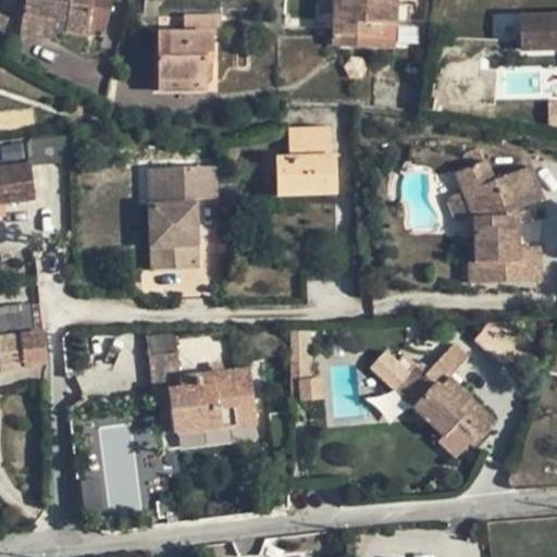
[(57,21),(54,33),(87,37),(87,35),(103,38),(112,0),(25,0),(23,16),(57,21)]
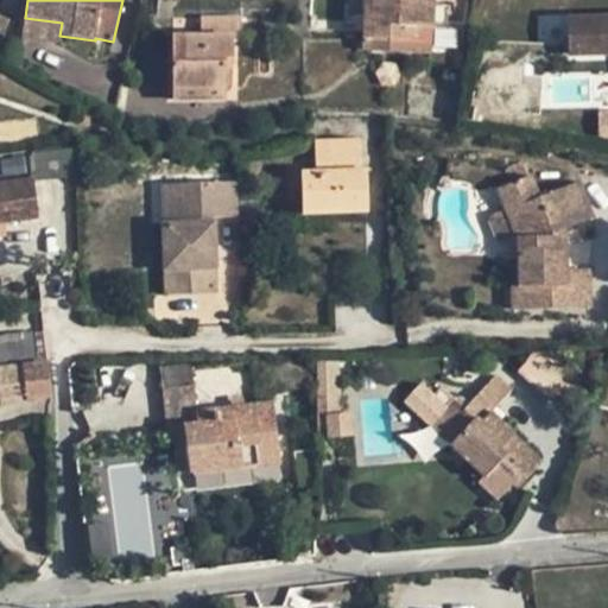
[(430,29),(431,5),(430,0),(365,0),(365,38),(415,40),(416,27),(430,29)]
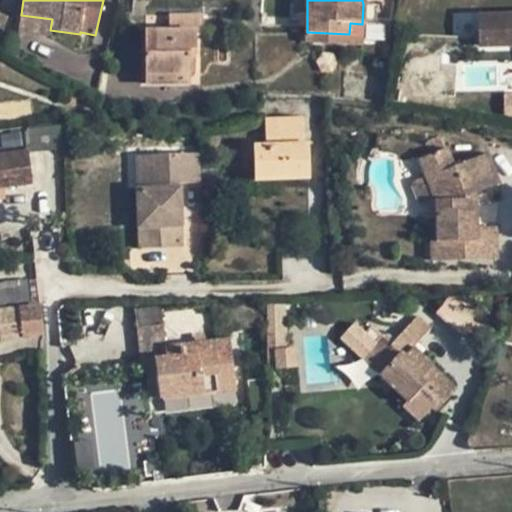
[(363,4),(362,24),(394,24),(394,4),(363,4)]
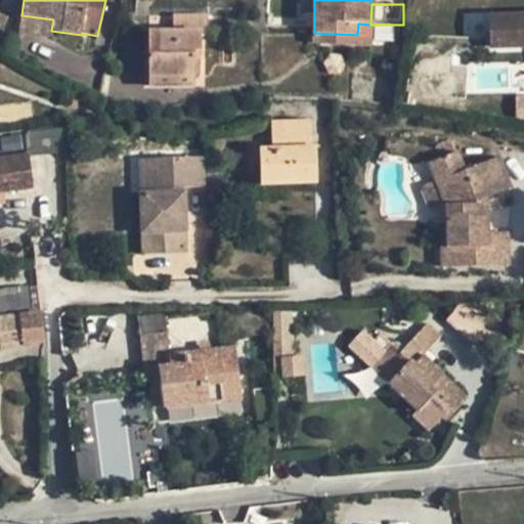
[(53,19),(22,15),(19,33),(51,38),(51,31),(53,19)]
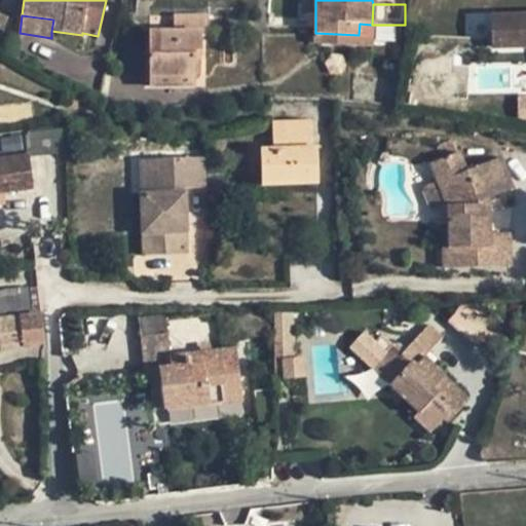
[(525,19),(489,21),(490,50),(525,48),(525,19)]
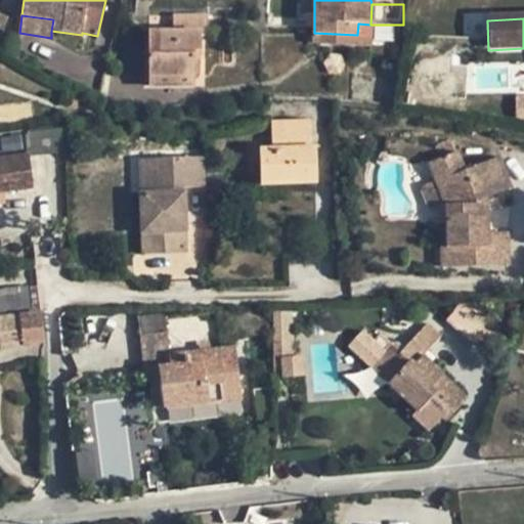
[(357,35),(314,33),(313,44),(370,47),(370,25),(358,24),(357,35)]
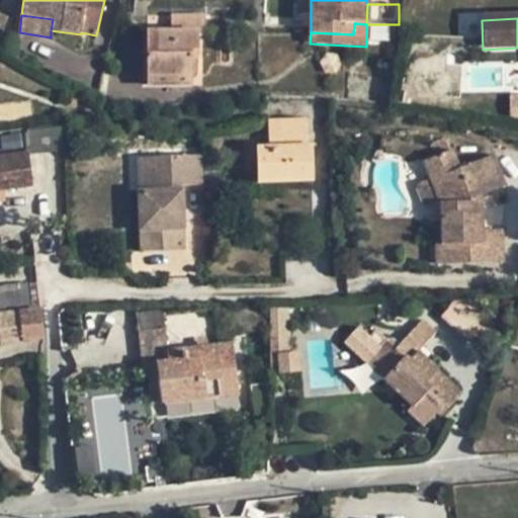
[(191,77),(191,61),(191,51),(197,51),(197,31),(148,31),(148,77),(191,77)]
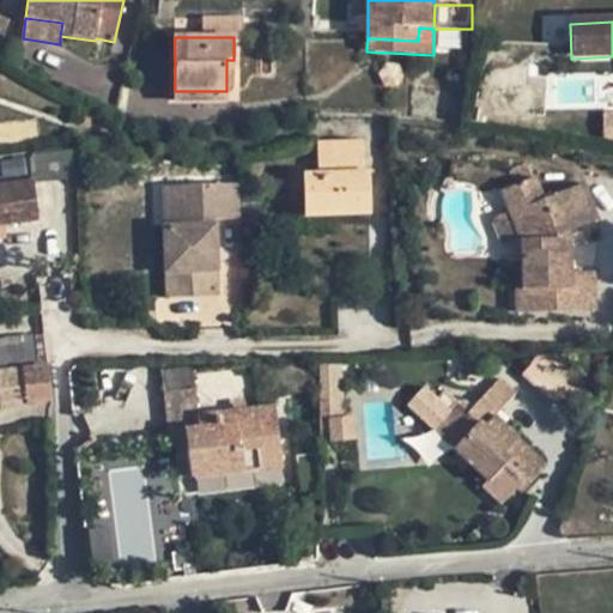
[(226,91),(175,91),(175,102),(226,102),(226,91)]
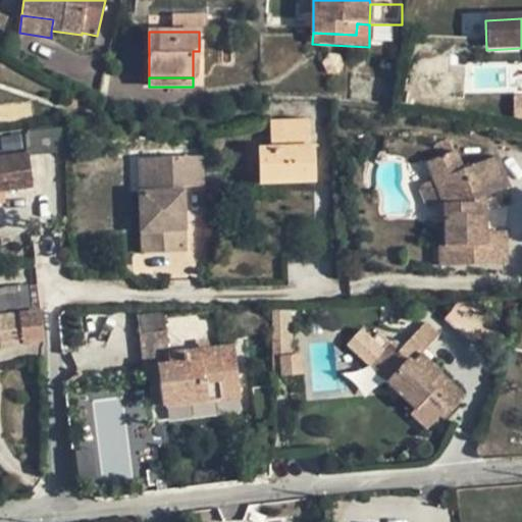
[(258,150),(259,184),(315,181),(314,148),(308,148),(306,119),(269,121),(270,150),(258,150)]
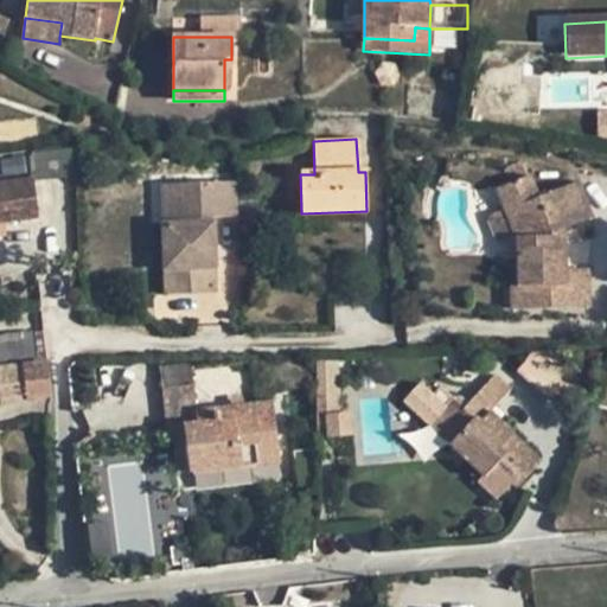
[(381,151),(382,171),(390,170),(389,149),(381,151)]
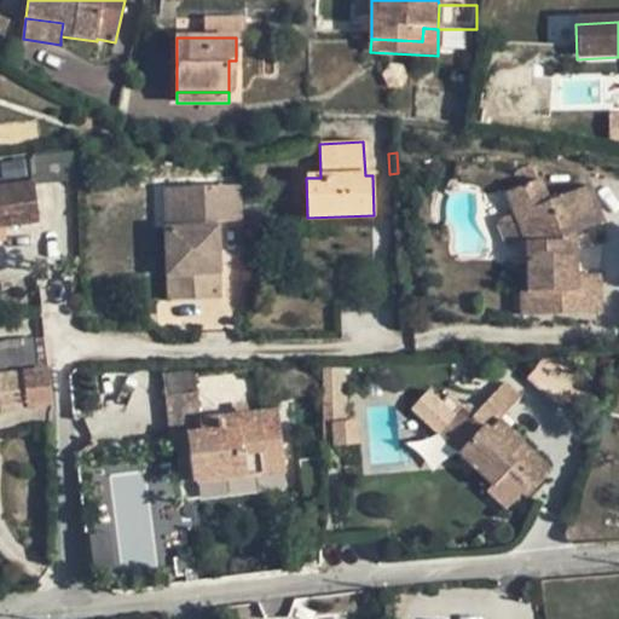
[(536,180),(505,194),(514,213),(525,242),(519,243),(519,265),(527,265),(528,293),(521,293),(522,317),(600,314),(597,275),(574,276),(574,255),(561,255),(561,241),(572,236),(602,224),(586,186),(547,203),(536,180)]
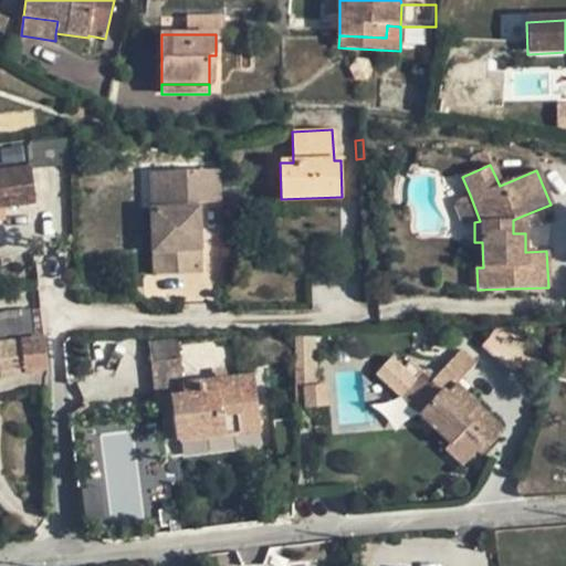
[(31,169),(0,173),(0,208),(35,203),(31,169)]
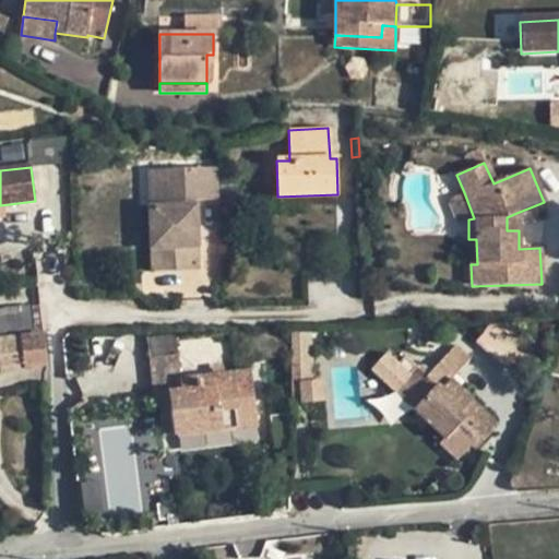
[(149,170),(152,248),(195,247),(195,202),(218,201),(217,168),(149,170)]
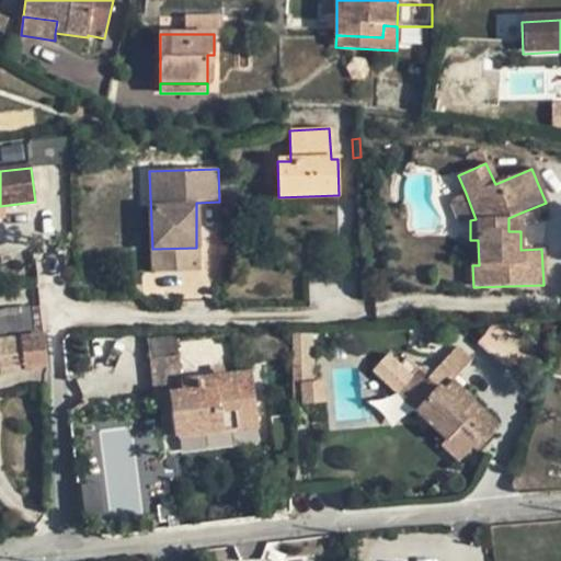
[(220,183),(221,198),(236,198),(236,182),(220,183)]
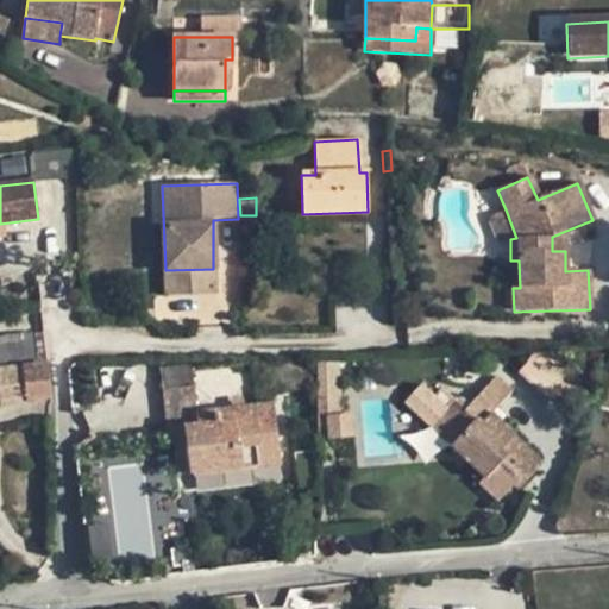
[(516,238),(506,209),(490,217),(500,239),(510,239),(516,238)]
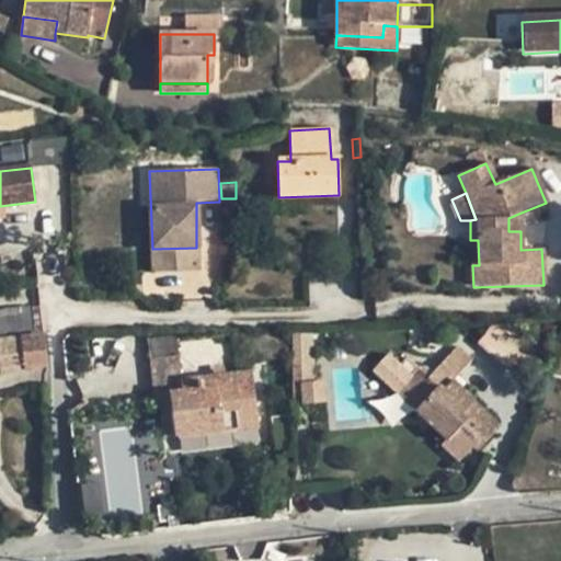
[(518,214),(508,218),(508,231),(521,231),(518,214)]
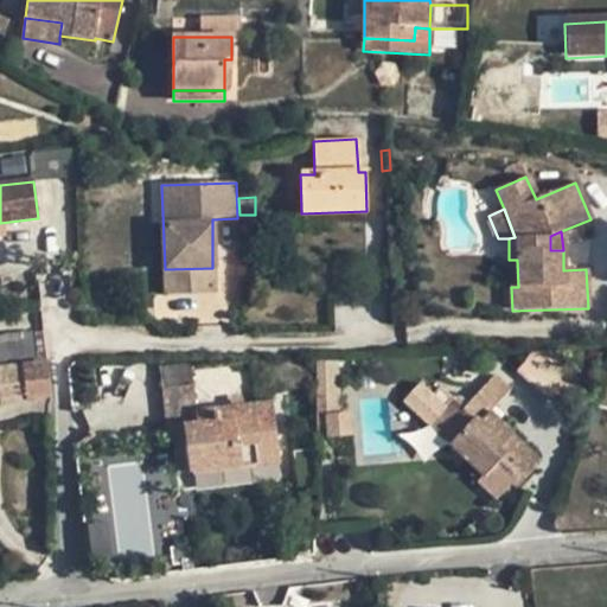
[(212,268),(165,269),(165,293),(213,291),(212,268)]
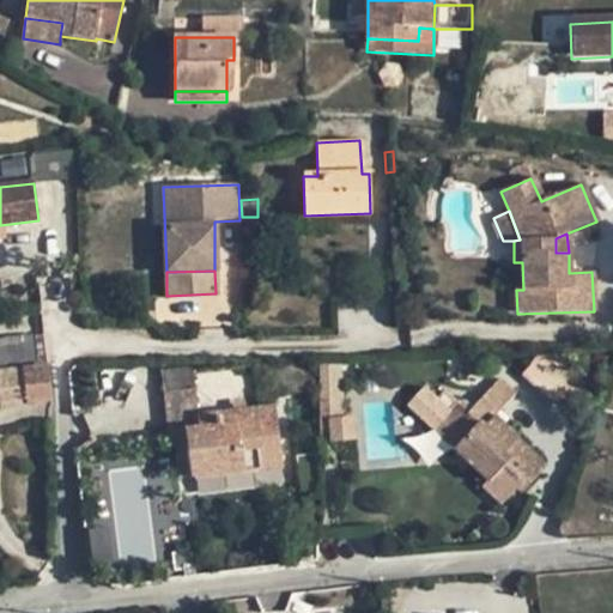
[(49,368),(0,372),(0,406),(53,400),(49,368)]
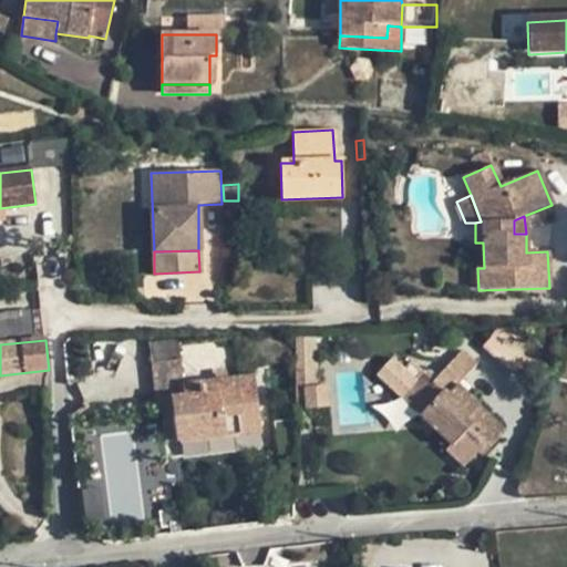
[(259,433),(251,377),(181,384),(176,342),(151,346),(156,397),(173,394),(174,409),(178,443),(243,434),(259,433)]
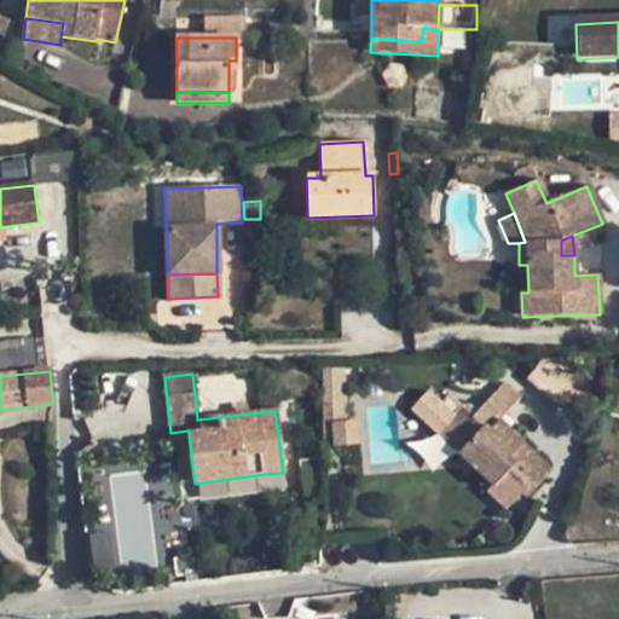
[(98,408),(94,377),(77,380),(81,410),(98,408)]
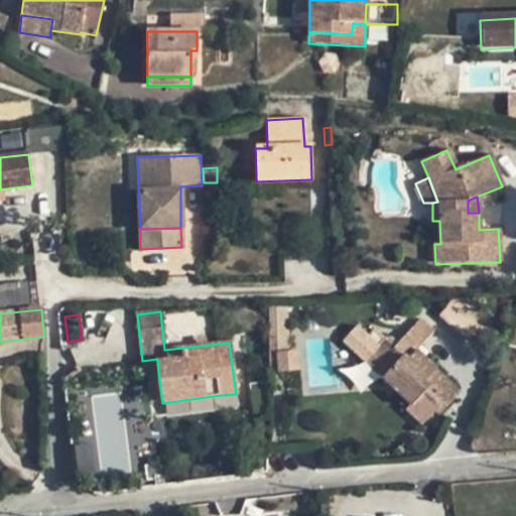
[(356,327),(343,341),(366,362),(378,348),(356,327)]
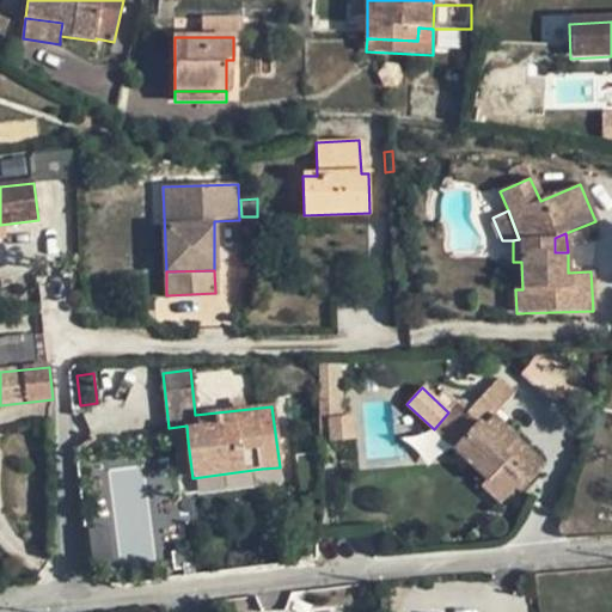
[(330,421),(342,418),(341,397),(320,397),(319,441),(331,441),(330,421)]
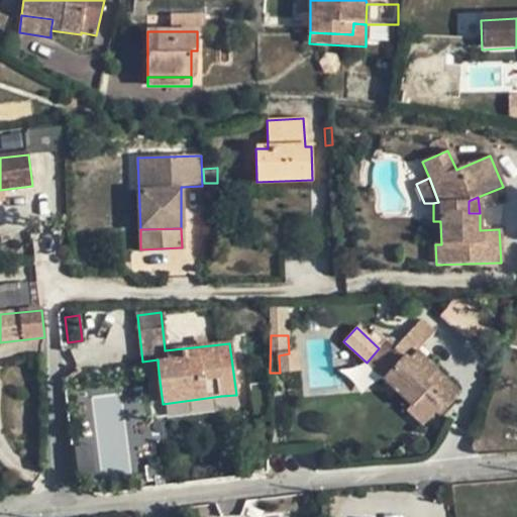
[(394,349),(402,357),(383,379),(412,406),(408,411),(422,423),(433,410),(438,414),(458,392),(416,351),(420,347),(407,335),(394,349)]
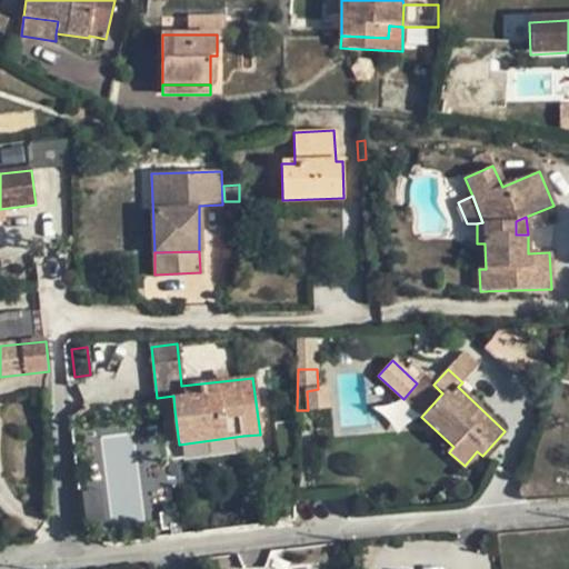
[(442,393),(433,385),(425,376),(417,383),(403,399),(421,417),(442,393)]
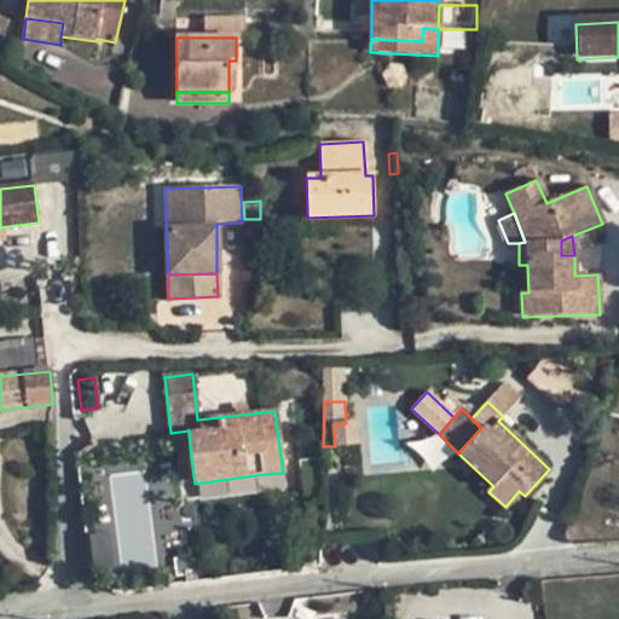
[(354,423),(346,423),(334,426),(335,446),(352,445),(357,444),(354,423)]
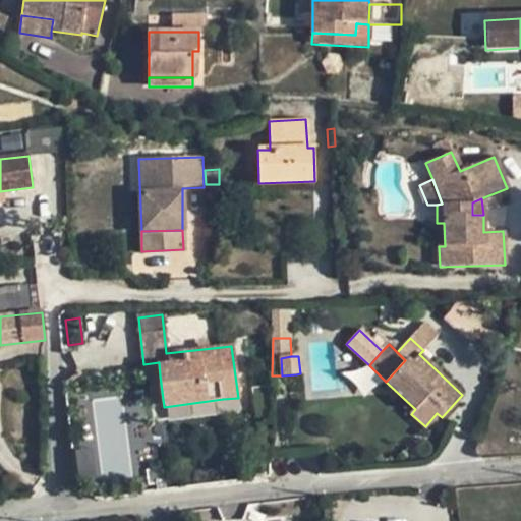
[(159,362),(143,364),(146,378),(160,375),(159,362)]
